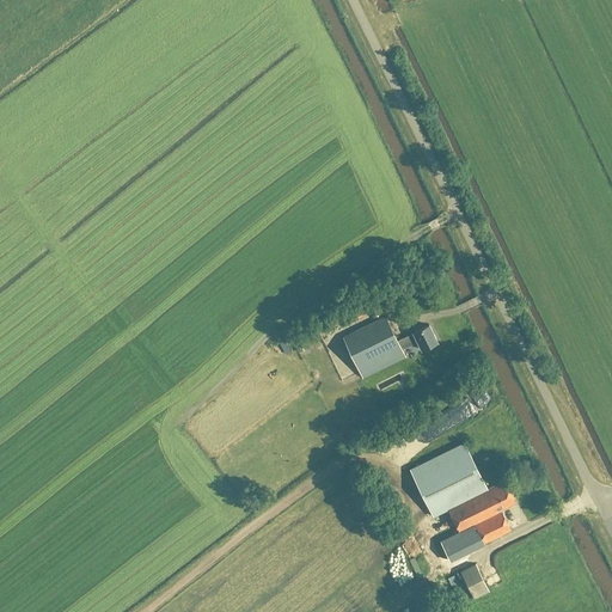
[(420,352),(436,344),(427,326),(410,335),(411,336),(397,343),(385,319),(342,340),(362,380),(404,360),(402,353),(416,344),(420,352)]
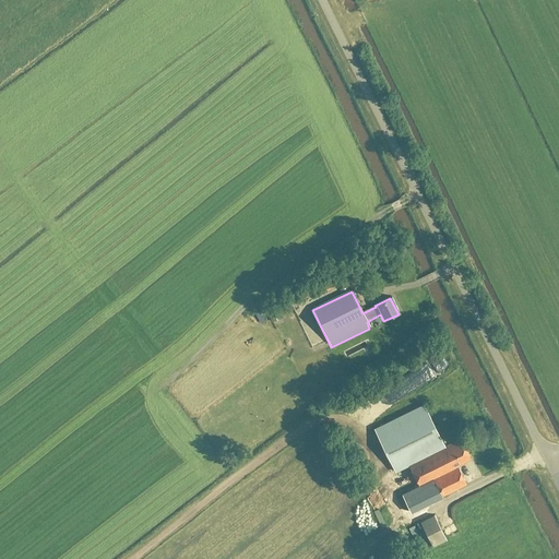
[(306,322),(310,334),(318,332),(313,320),(306,322)]
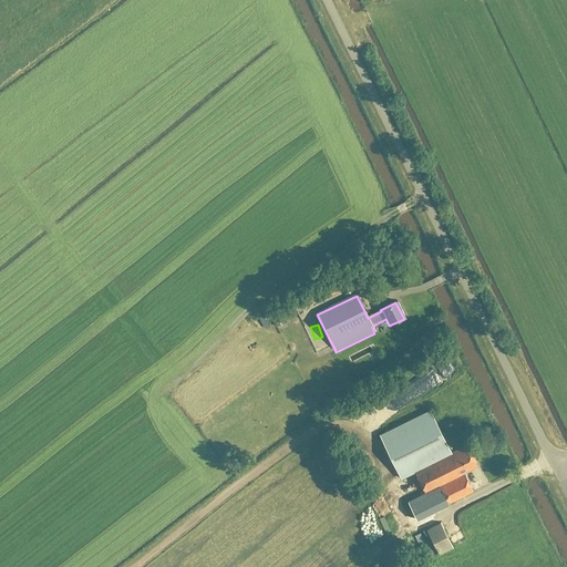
[(445,378),(452,375),(450,366),(443,367),(445,378)]
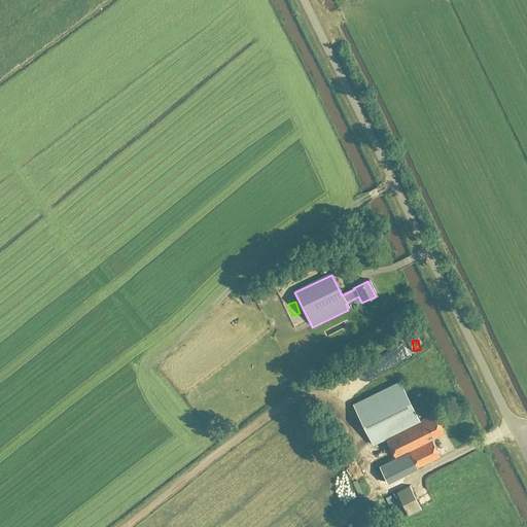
[(399,382),(352,406),(372,445),(373,446),(385,440),(395,459),(379,467),(387,484),(411,471),(440,458),(430,440),(444,433),(435,417),(426,421),(425,419),(419,422),(399,382)]
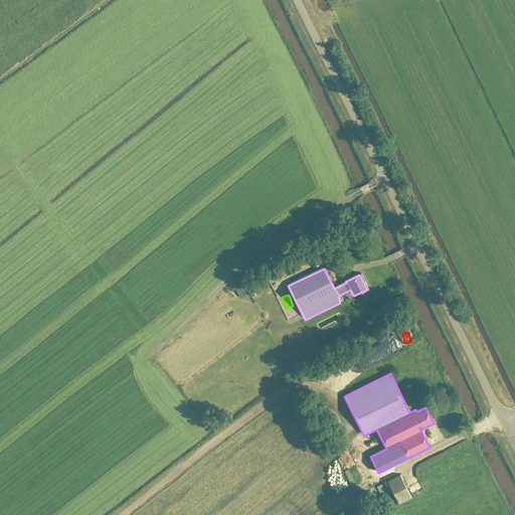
[(348,472),(342,474),(347,489),(354,486),(348,472)]
